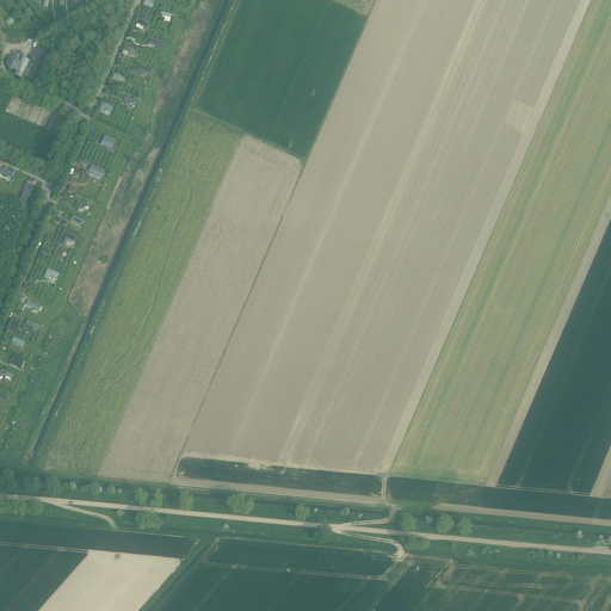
[(149,23),(137,18),(135,23),(147,28),(149,23)]
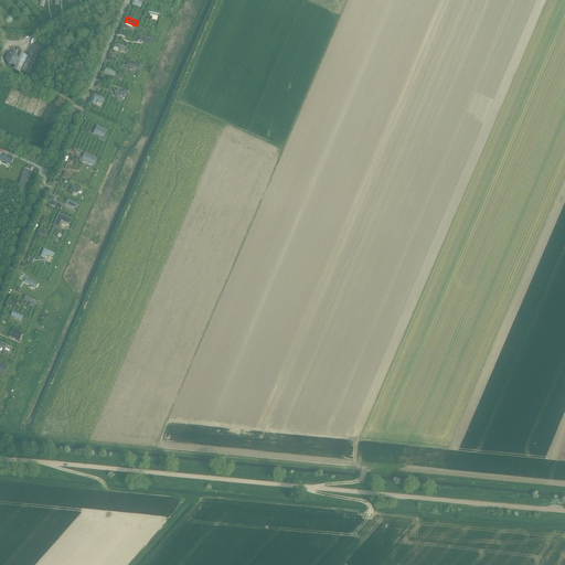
[(9,52),(4,59),(9,65),(16,65),(13,70),(20,73),(21,72),(31,76),(41,55),(44,57),(50,46),(35,40),(31,51),(30,51),(28,56),(21,53),(19,59),(16,53),(9,52)]
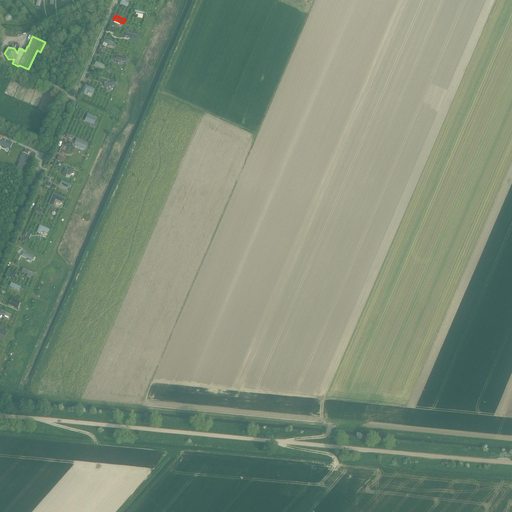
[(93,93),(95,88),(85,84),(82,92),(86,94),(88,90),(93,93)]
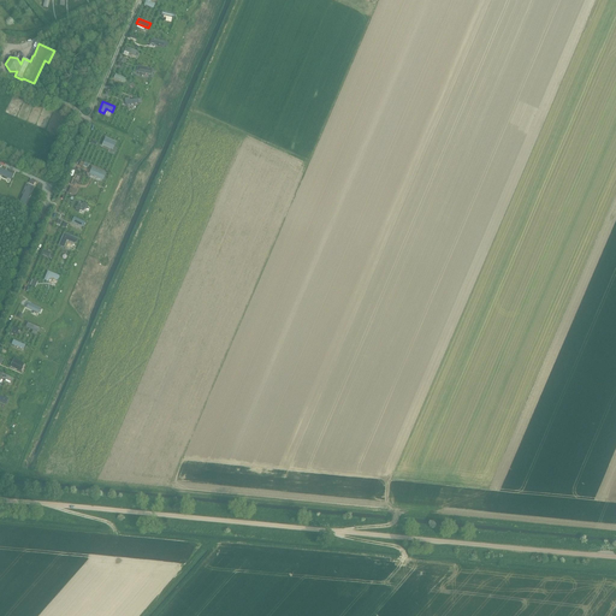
[(105,137),(101,147),(112,152),(116,142),(105,137)]
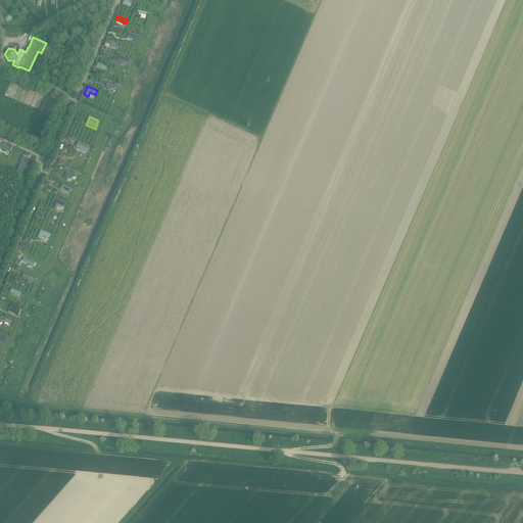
[(78,142),(75,148),(86,154),(89,147),(78,142)]
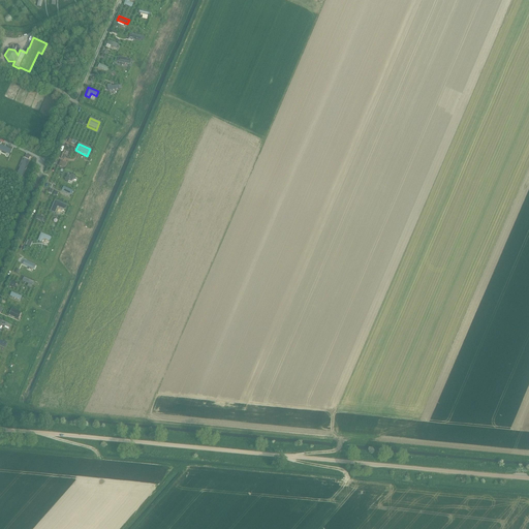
[(0,145),(0,150),(8,154),(9,150),(0,145)]
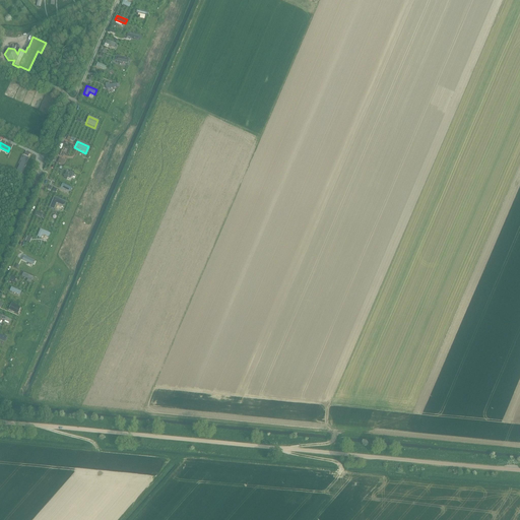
[(23,156),(18,168),(22,170),(27,158),(23,156)]
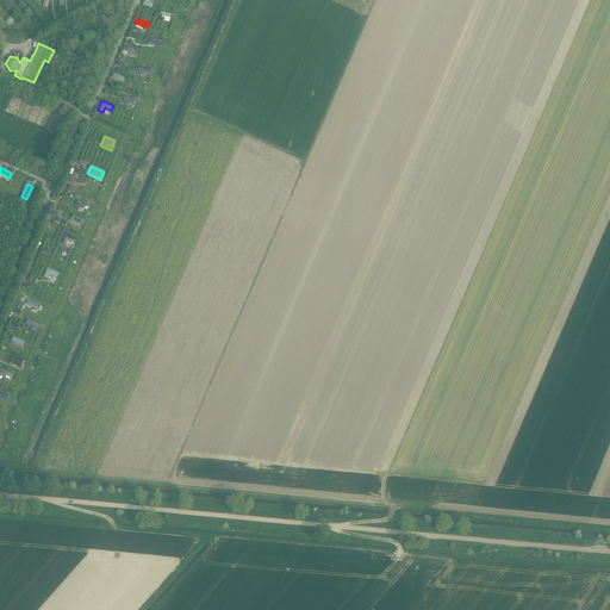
[(73,216),(70,222),(81,226),(83,221),(73,216)]
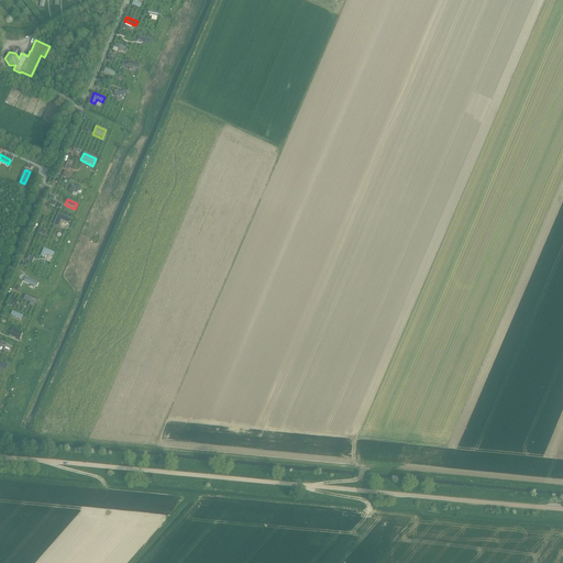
[(69,223),(72,218),(58,212),(54,224),(58,227),(62,219),(69,223)]
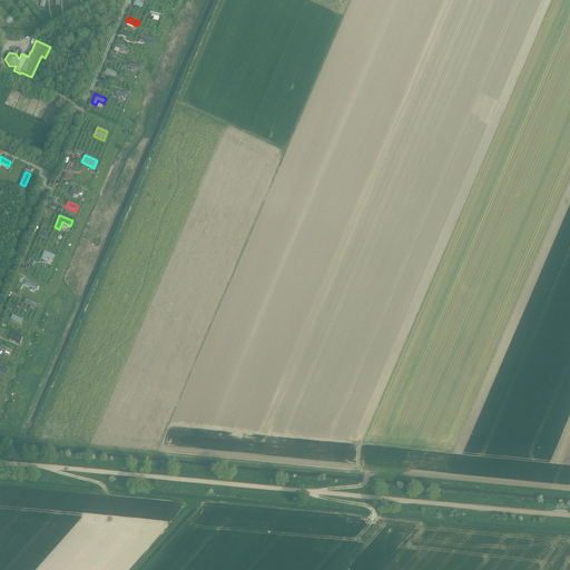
[(53,259),(55,255),(43,251),(40,259),(45,261),(47,256),(53,259)]
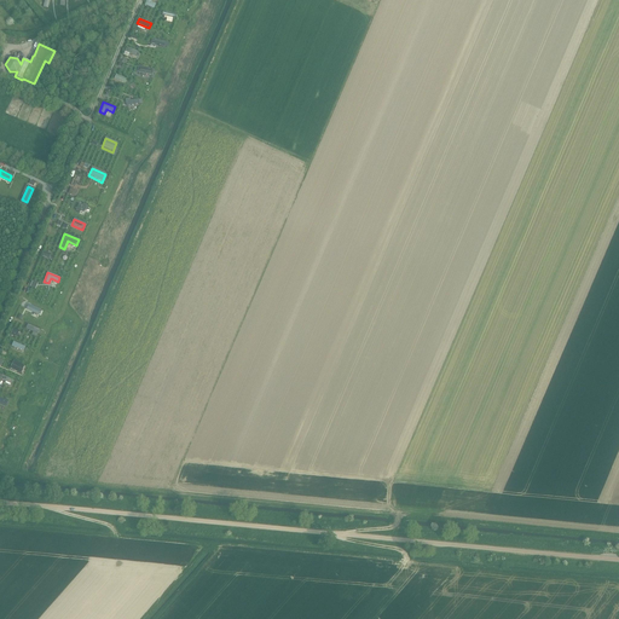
[(13,341),(11,347),(23,352),(25,347),(13,341)]
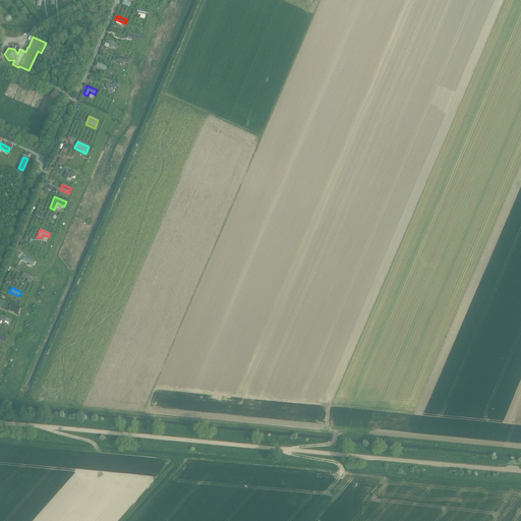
[(11,303),(8,310),(14,313),(16,309),(19,310),(20,307),(11,303)]
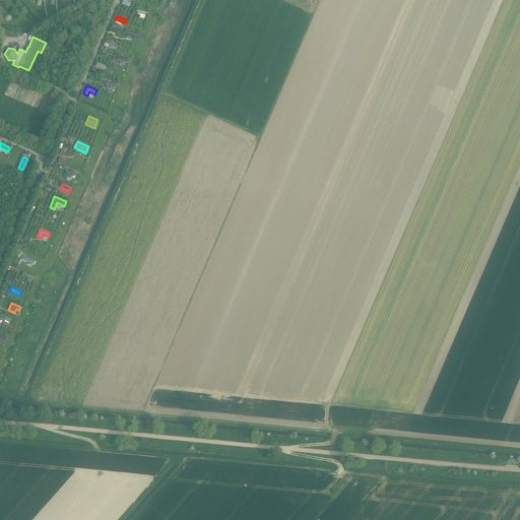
[(0,314),(0,318),(9,323),(11,319),(0,314)]
